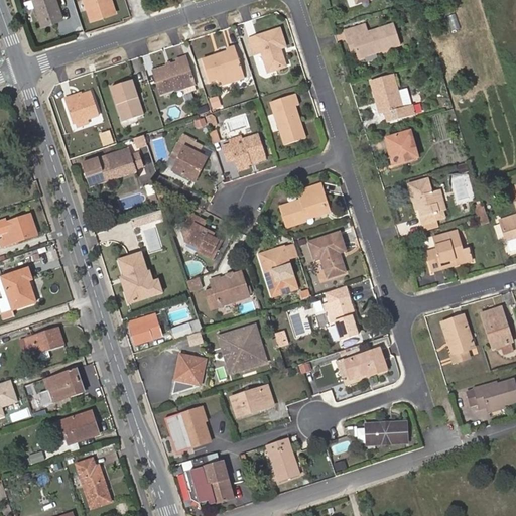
[(32,0),(42,26),(65,19),(57,0),(32,0)]
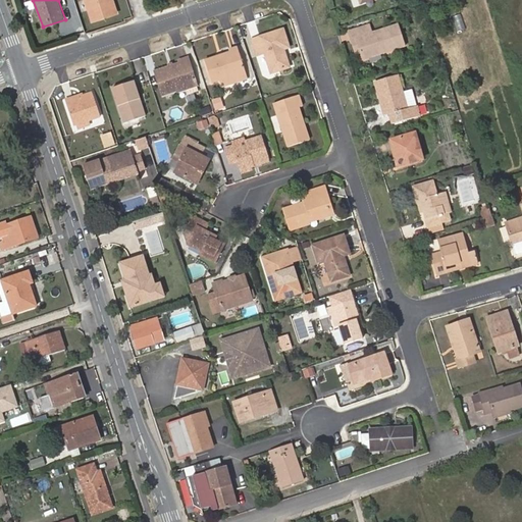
[(87,0),(94,20),(117,12),(113,0),(87,0)]
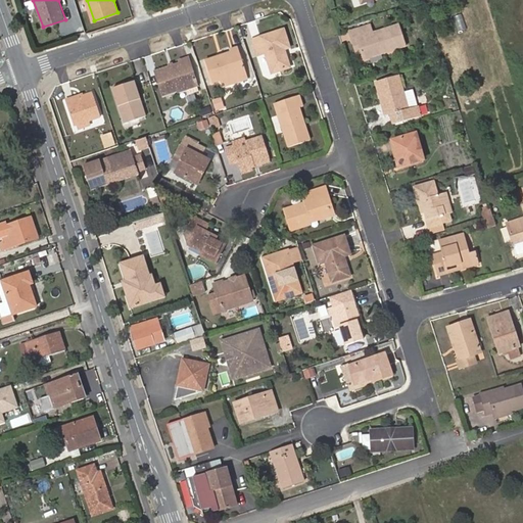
[(469,28),(463,14),(455,17),(460,31),(469,28)]
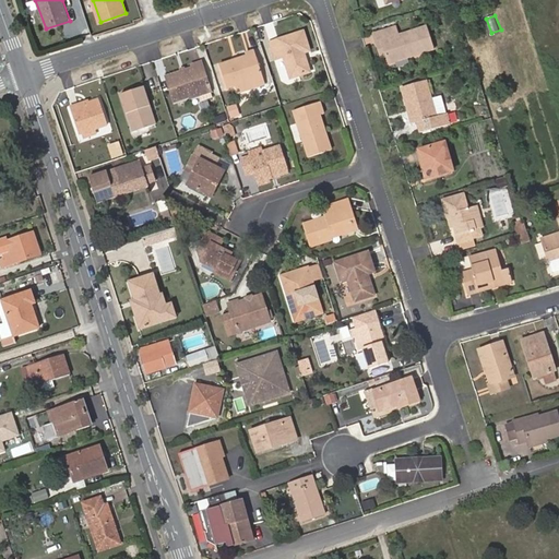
[(395,25),(372,32),(376,42),(380,40),(387,63),(433,49),(426,26),(399,35),(395,25)]
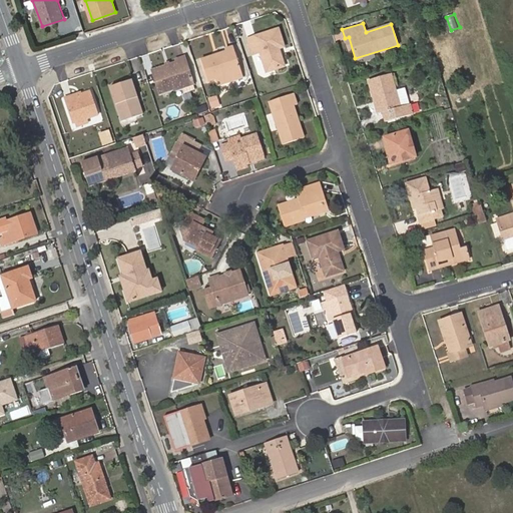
[(276,26),(244,36),(249,51),(258,49),(264,69),(282,63),(276,45),(281,44),(276,26)]
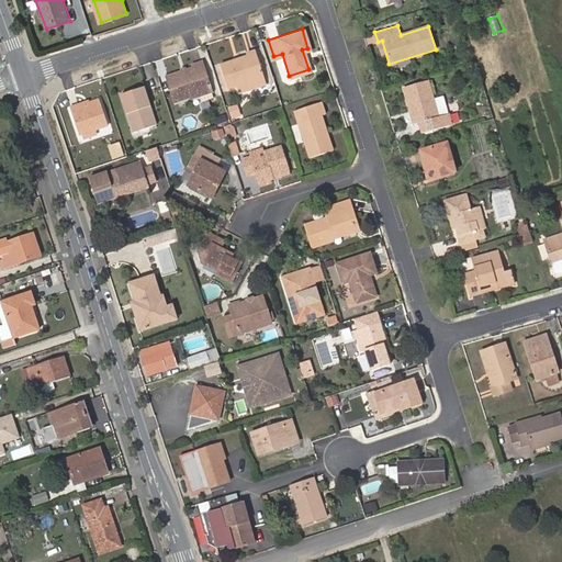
[(235,58),(234,55),(220,59),(227,86),(235,83),(262,75),(254,47),(246,51),(246,52),(247,55),(235,58)]
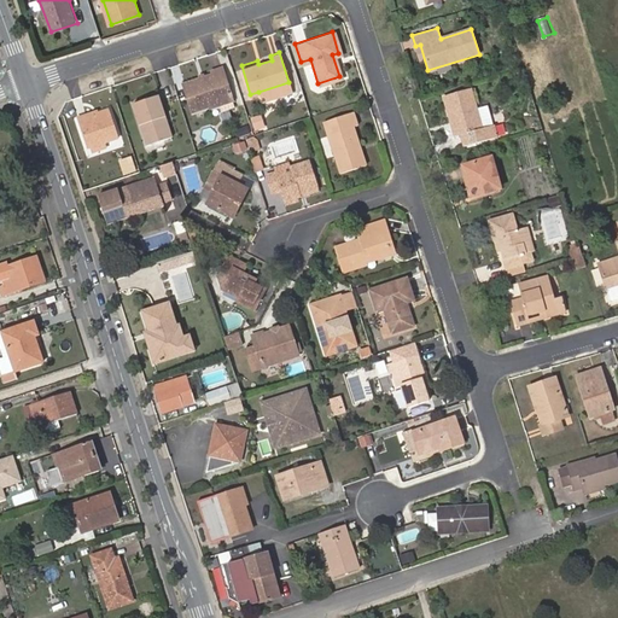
[(221,66),(209,71),(210,74),(181,83),(190,109),(198,106),(229,97),(221,66)]
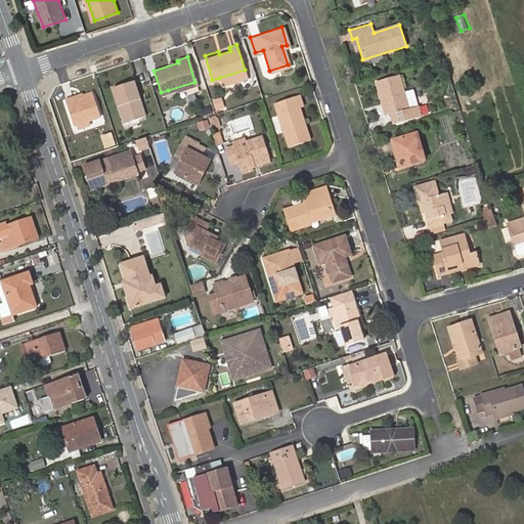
[(245,70),(219,78),(221,84),(247,77),(245,70)]
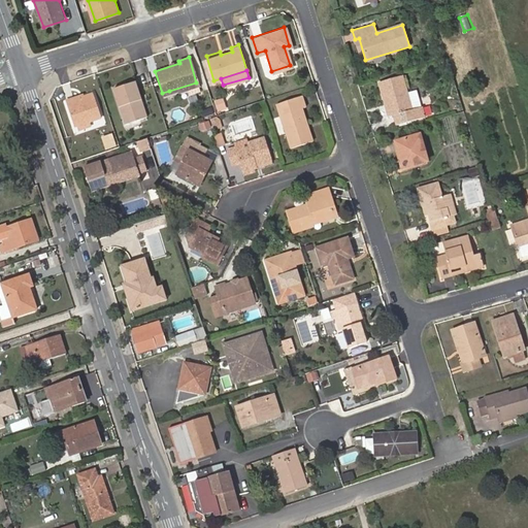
[(411,109),(407,93),(401,74),(378,81),(389,117),(394,114),(397,125),(424,117),(421,106),(411,109)]
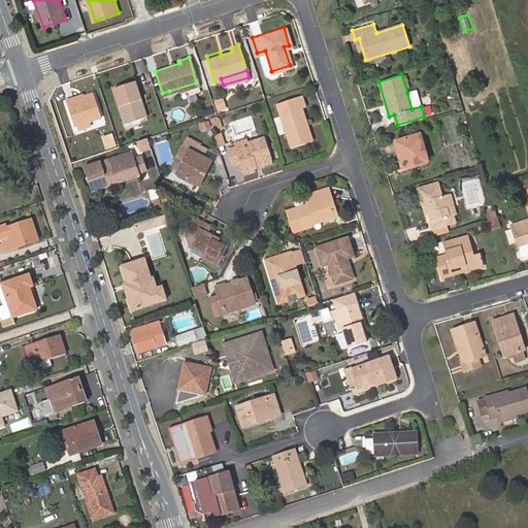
[(139,97),(141,96),(136,79),(113,87),(125,122),(147,114),(142,100),(140,101),(139,97)]
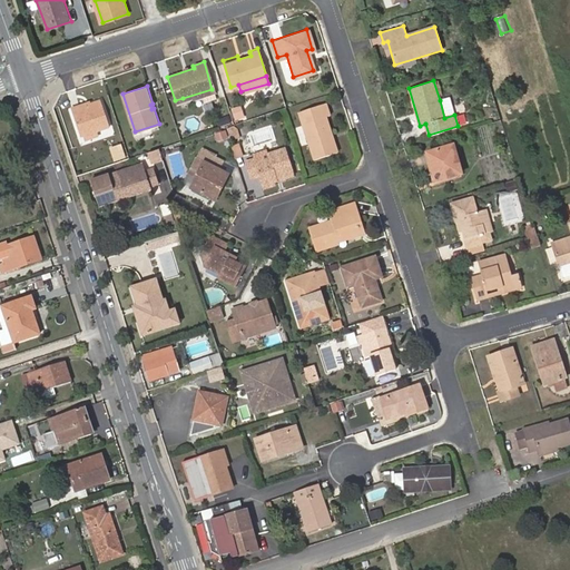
[(212,89),(183,98),(185,107),(214,98),(212,89)]
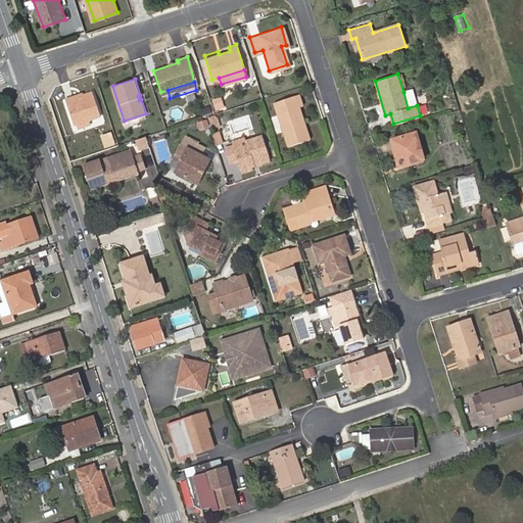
[(413,90),(403,92),(408,108),(417,105),(413,90)]
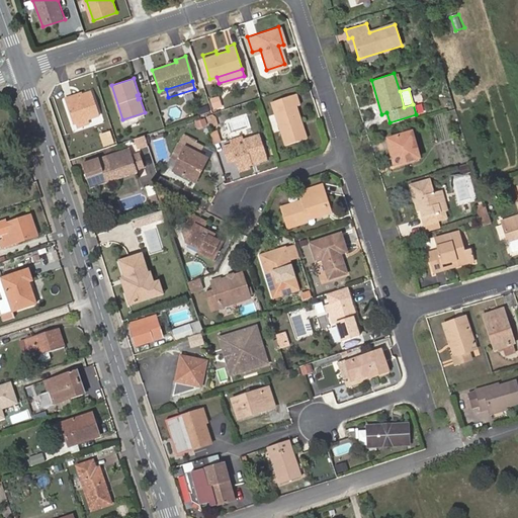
[(65,97),(73,121),(99,113),(92,90),(74,96),(74,94),(65,97)]
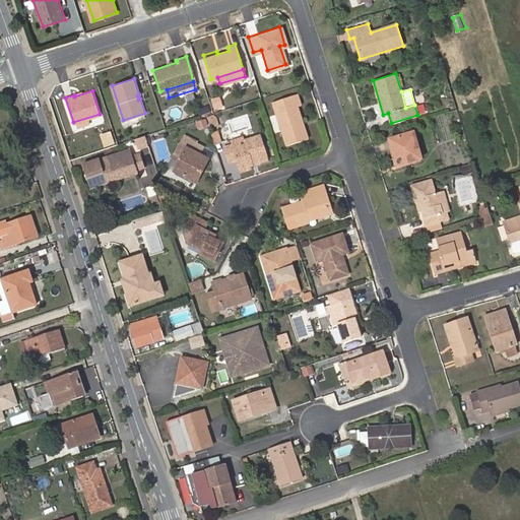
[(271,102),(276,116),(298,110),(296,104),(300,103),(296,93),(271,102)]
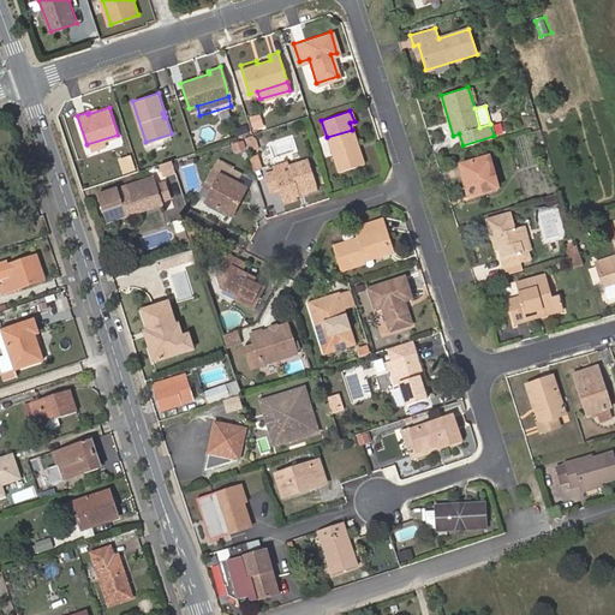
[(264,126),(261,114),(251,117),(255,130),(264,126)]
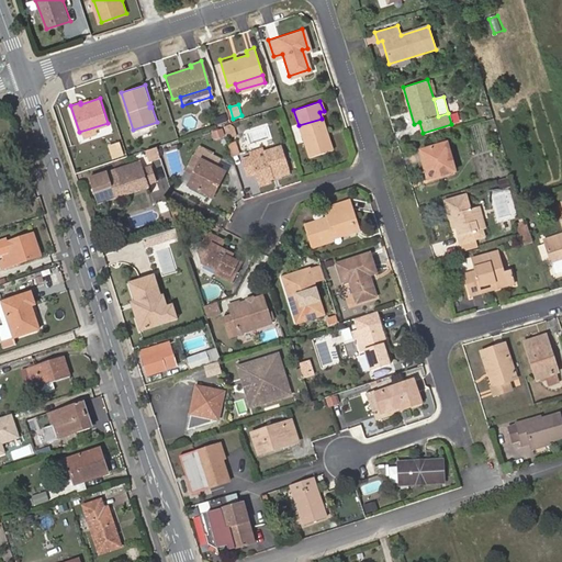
[(227,122),(225,115),(214,119),(216,125),(227,122)]
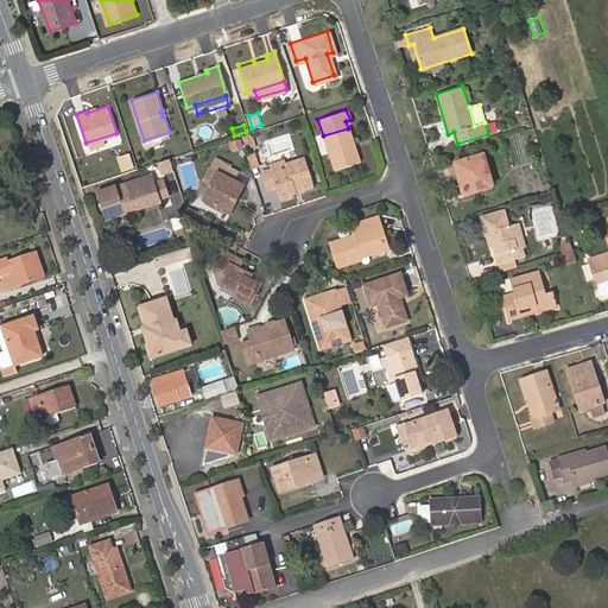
[(348,128),(323,135),(335,169),(359,160),(348,128)]
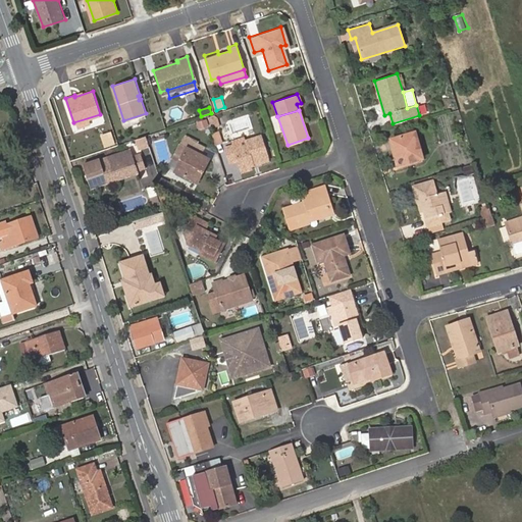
[(219,124),(217,117),(213,115),(208,116),(212,126),(219,124)]
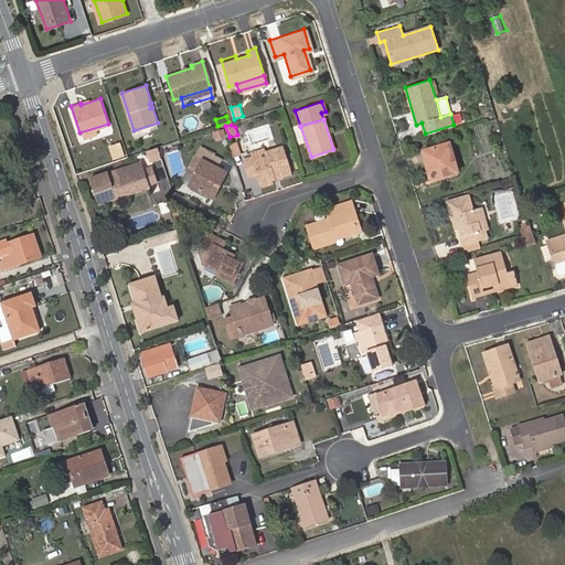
[(451,142),(423,151),(430,180),(460,171),(451,142)]
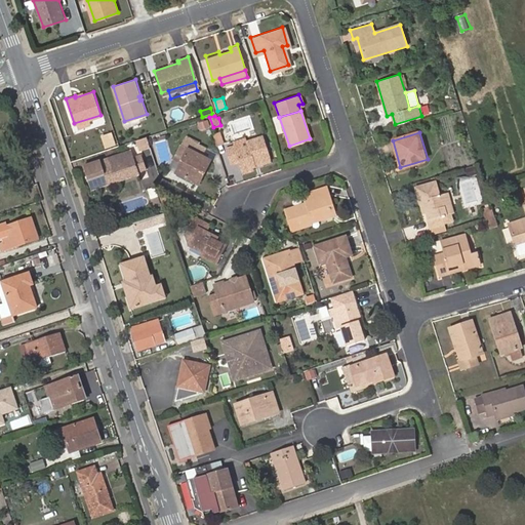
[(117,144),(114,133),(104,136),(108,147),(117,144)]
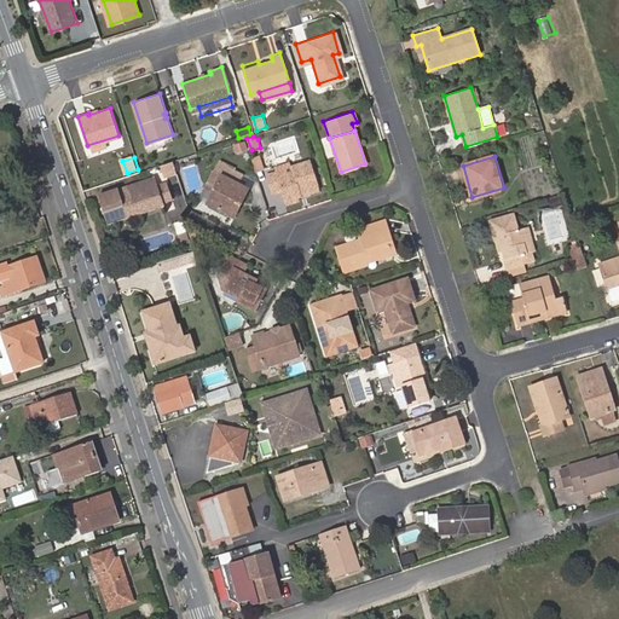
[(301,190),(318,184),(310,158),(291,165),(293,168),(277,173),(276,169),(265,173),(272,191),(282,189),(285,198),(302,194),(301,190)]
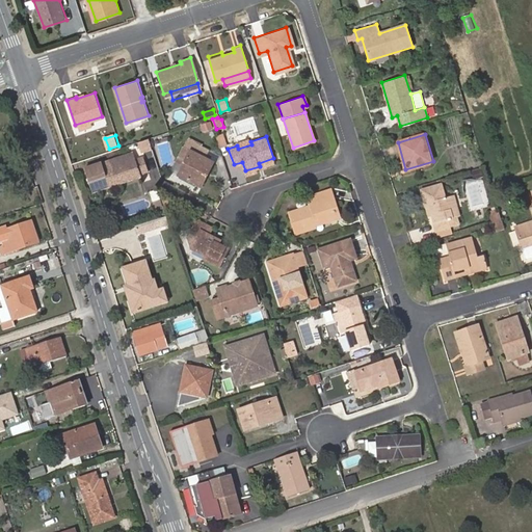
[(138,141),(141,152),(152,148),(148,137),(138,141)]
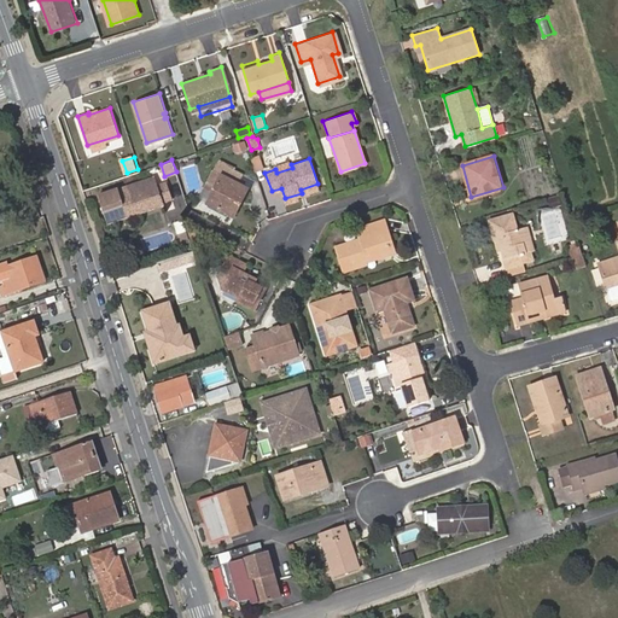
[(240,173),(217,159),(213,169),(220,174),(211,190),(207,200),(227,211),(237,194),(242,197),(246,187),(235,181),(240,173)]
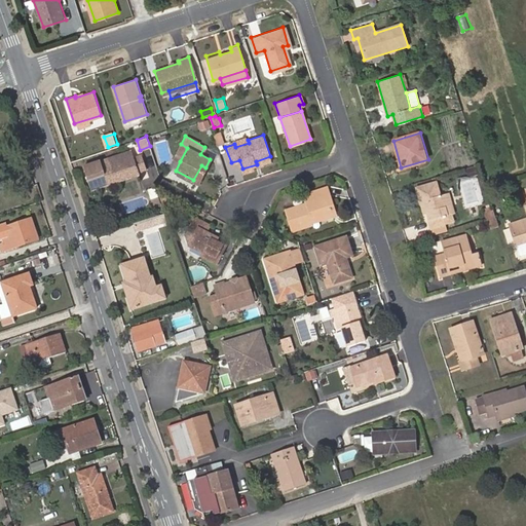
[(224,143),(222,136),(215,138),(217,145),(224,143)]
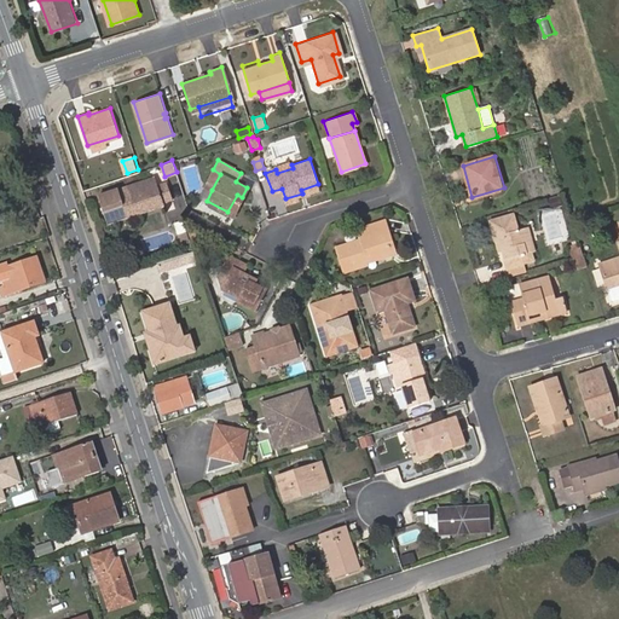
[(290,160),(275,165),(276,169),(277,173),(293,168),(291,165),(290,160)]
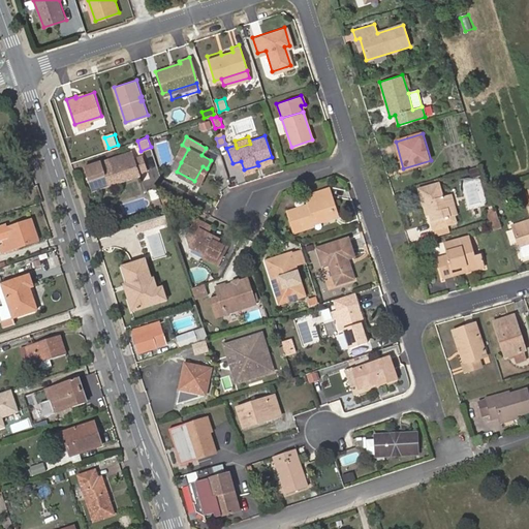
[(182,145),(174,159),(181,162),(188,149),(182,145)]
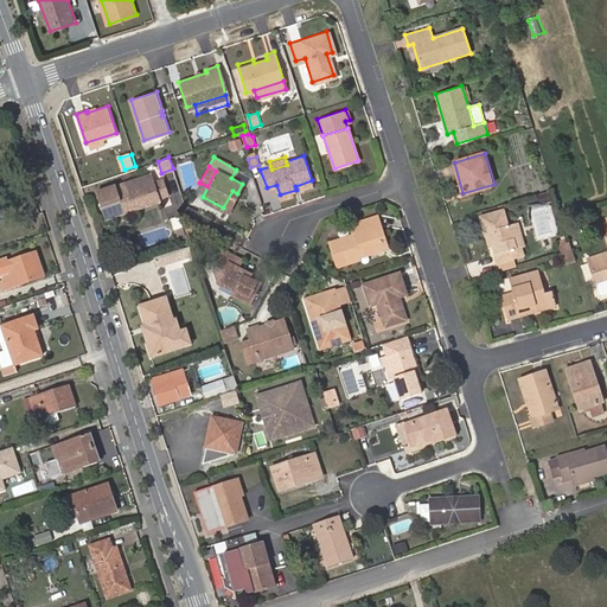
[(121,199),(165,185),(163,178),(154,180),(152,172),(116,184),(97,190),(102,205),(121,199)]
